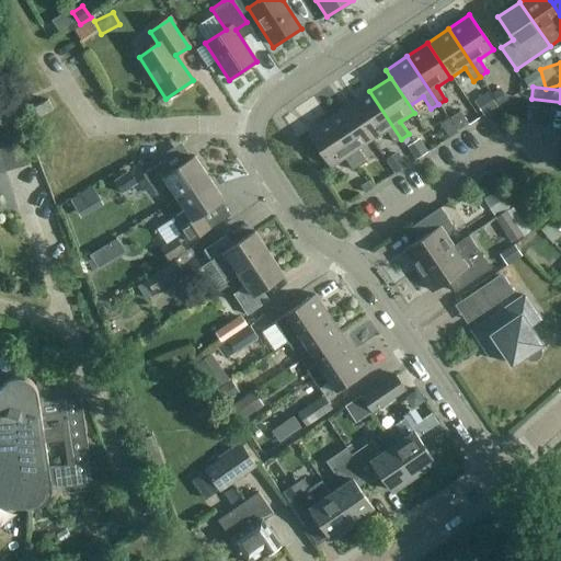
[(499,106),(507,100),(500,89),(491,94),(499,106)]
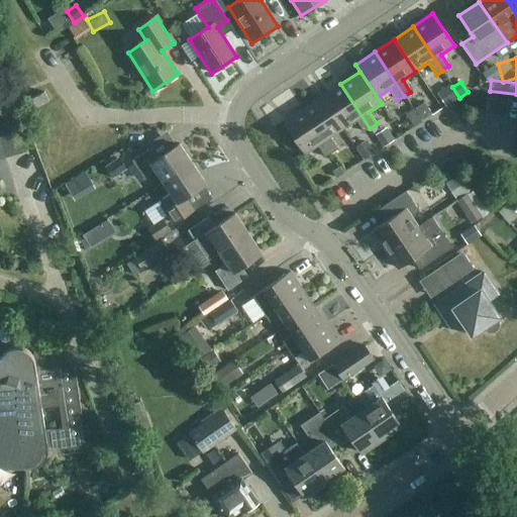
[(340,84),(321,97),(343,129),(355,120),(364,132),(370,128),(340,84)]
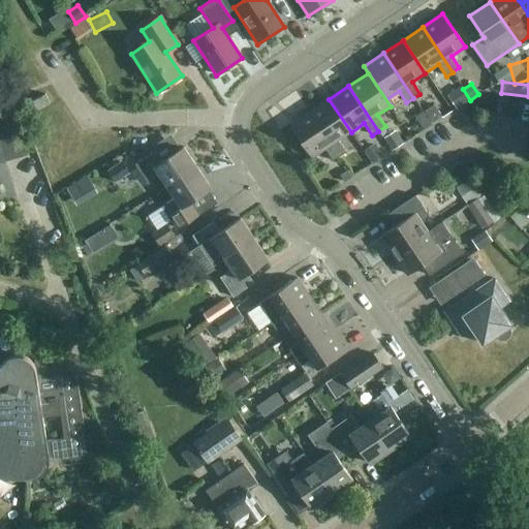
[(460,87),(446,96),(457,111),(469,101),(460,87)]
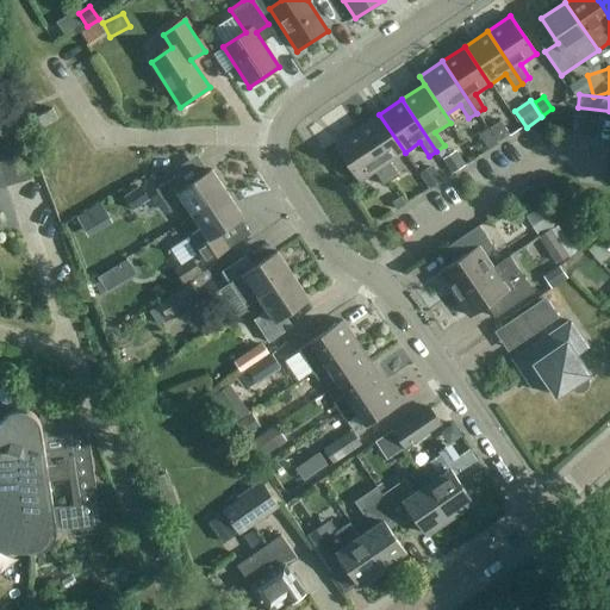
[(57,120),(51,110),(36,117),(42,128),(57,120)]
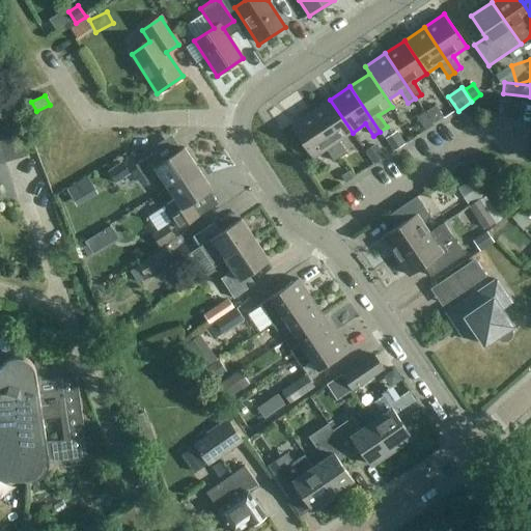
[(330,100),(311,112),(340,158),(347,154),(339,141),(353,133),(330,100)]
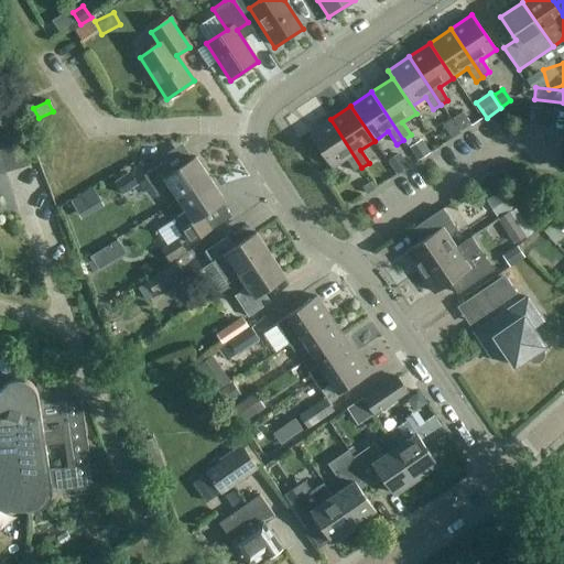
[(481,123),(496,147),(513,136),(500,112),(481,123)]
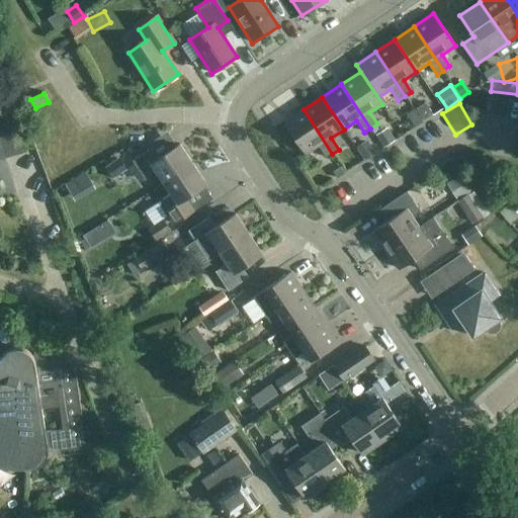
[(326,158),(332,154),(304,109),(283,122),(305,155),(318,147),(326,158)]
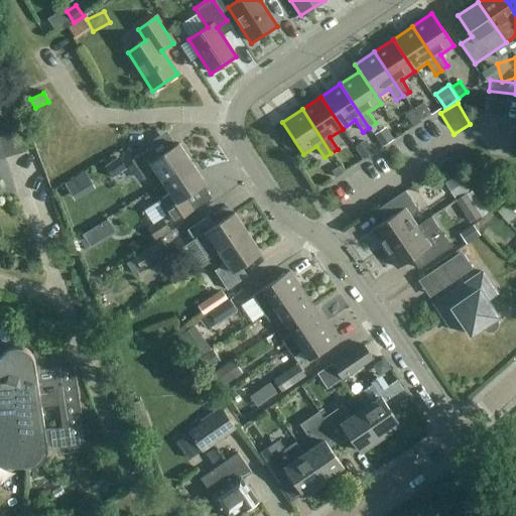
[(419,122),(413,112),(401,119),(408,129),(419,122)]
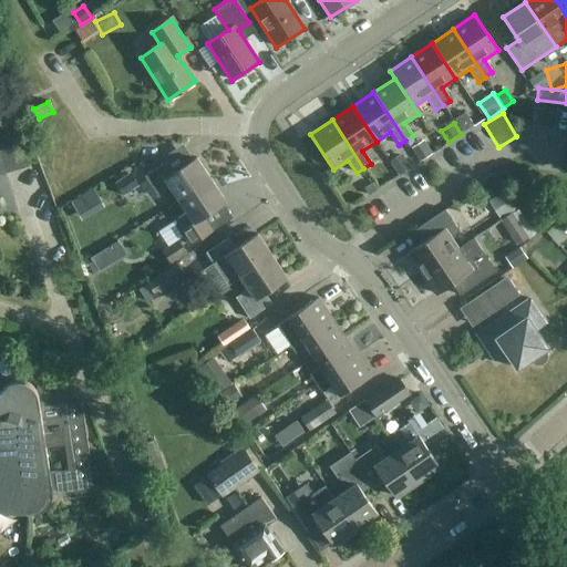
[(432,154),(423,141),(411,148),(420,162),(432,154)]
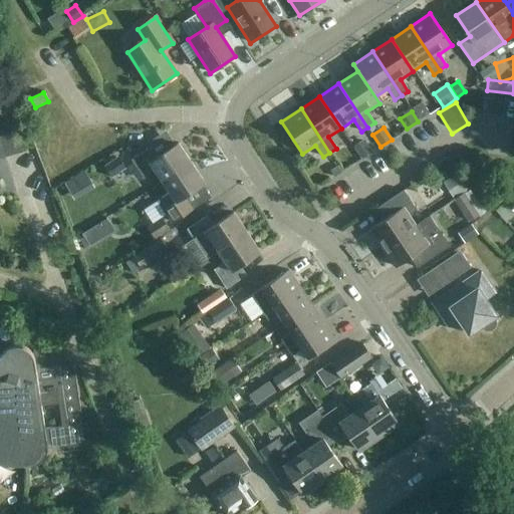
[(372,153),(363,140),(352,147),(361,160),(372,153)]
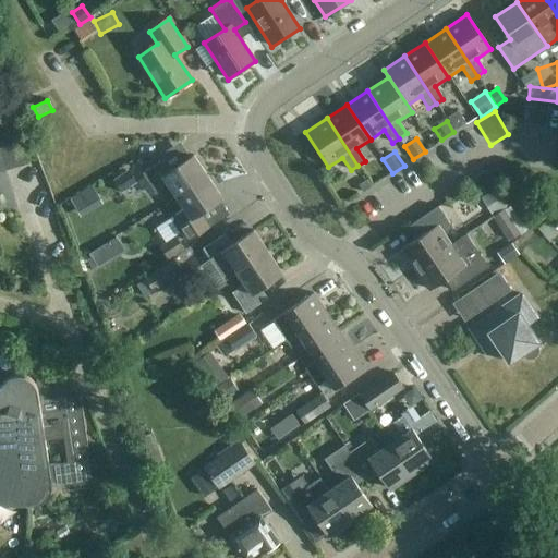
[(169,186),(177,197),(207,178),(193,156),(171,170),(165,159),(142,174),(156,195),(169,186)]
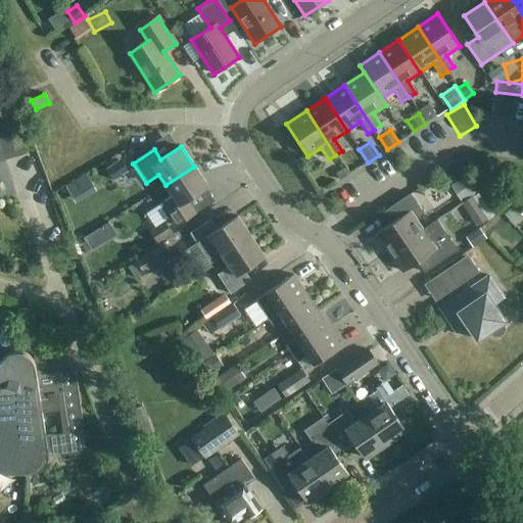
[(120,161),(106,171),(113,181),(127,172),(120,161)]
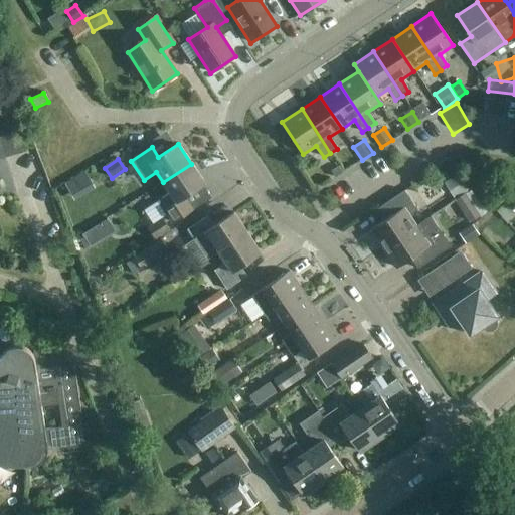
[(204,184),(191,164),(163,182),(170,193),(158,201),(171,220),(191,207),(184,197),(204,184)]
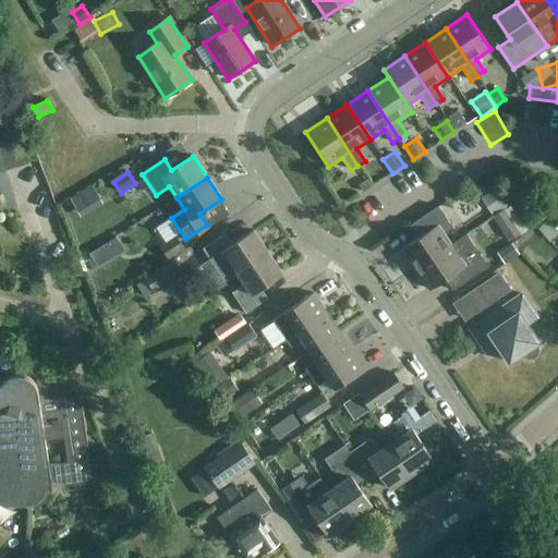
[(511,206),(526,196),(517,179),(501,189),(511,206)]
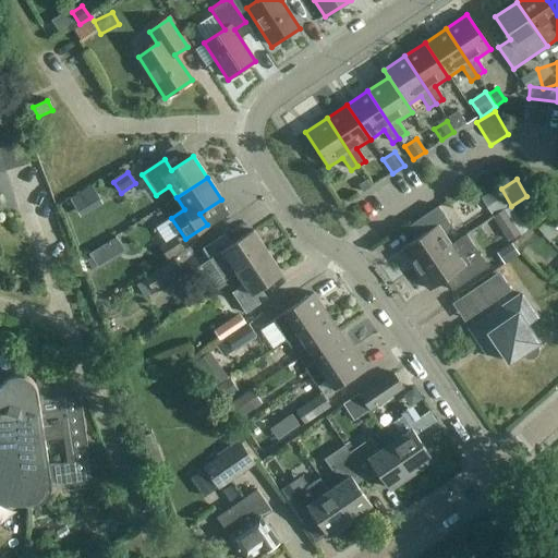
[(504,208),(497,197),(485,206),(492,216),(504,208)]
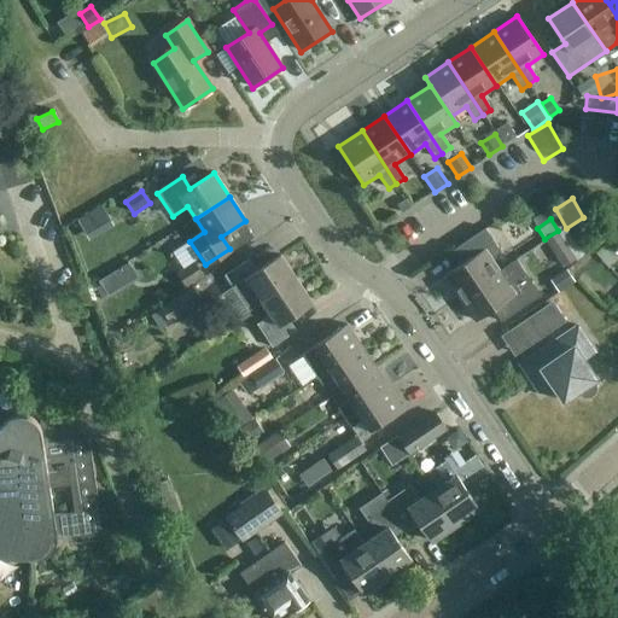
[(565,233),(582,263),(601,254),(584,222),(565,233)]
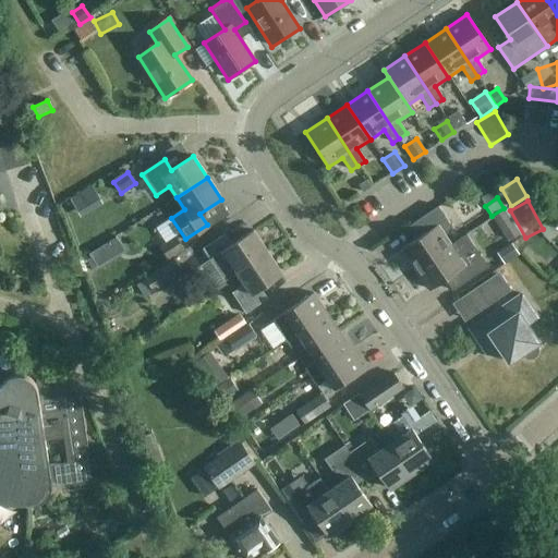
[(401,250),(414,269),(451,245),(444,234),(452,229),(438,207),(409,226),(417,239),(401,250)]
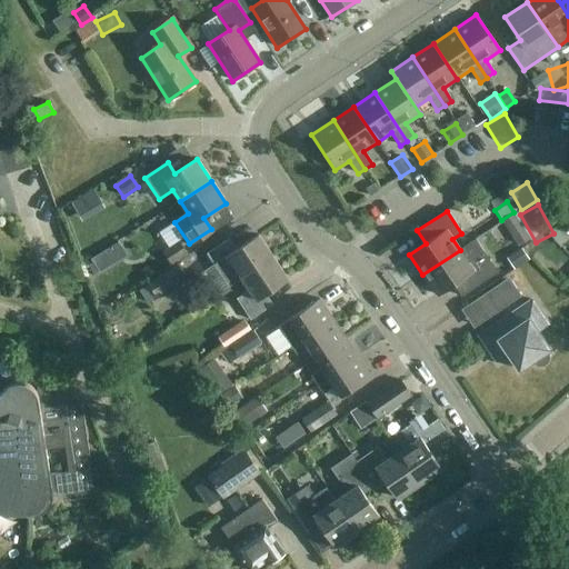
[(512,215),(505,220),(516,237),(513,238),(519,246),(529,239),(512,215)]
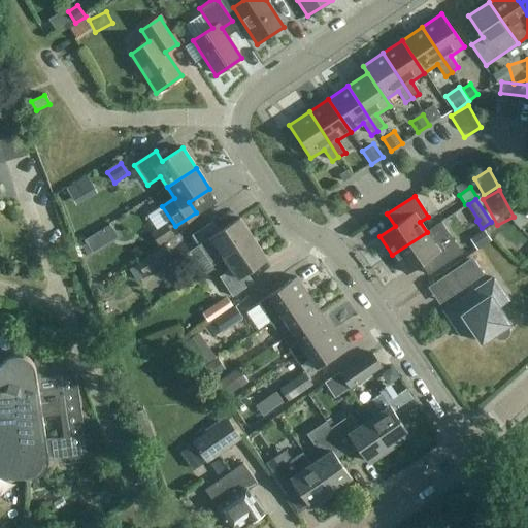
[(527,217),(527,200),(524,199),(518,212),(527,217)]
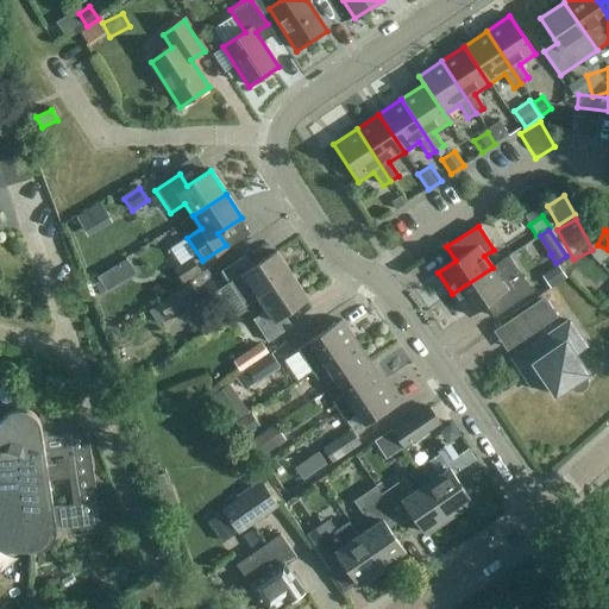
[(244,307),(258,299),(292,276),(276,252),(252,268),(245,257),(221,272),(236,295),(244,307)]
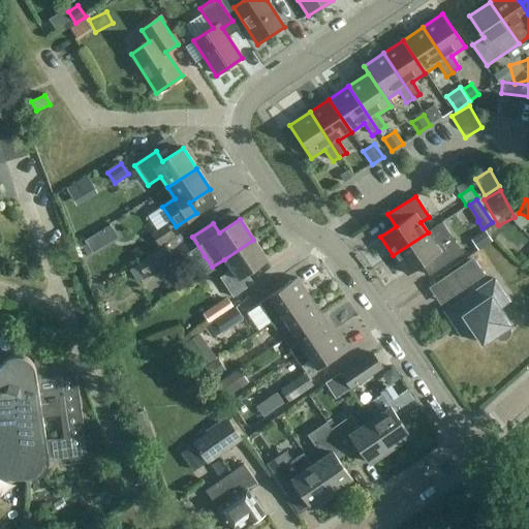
[(428,232),(393,255),(406,275),(422,265),(429,276),(457,257),(444,239),(450,235),(442,222),(428,232)]
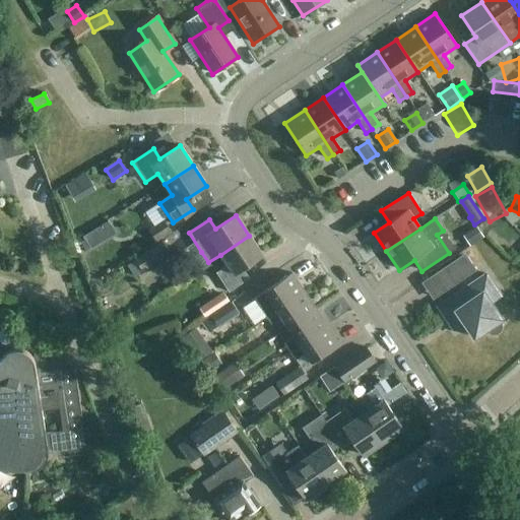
[(173,232),(168,223),(165,219),(148,230),(156,243),(163,239),(173,232)]
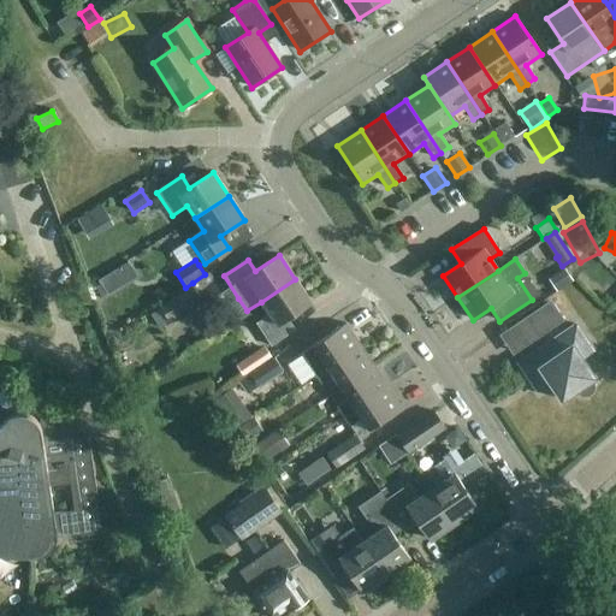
[(557,292),(573,282),(564,270),(549,279),(557,292)]
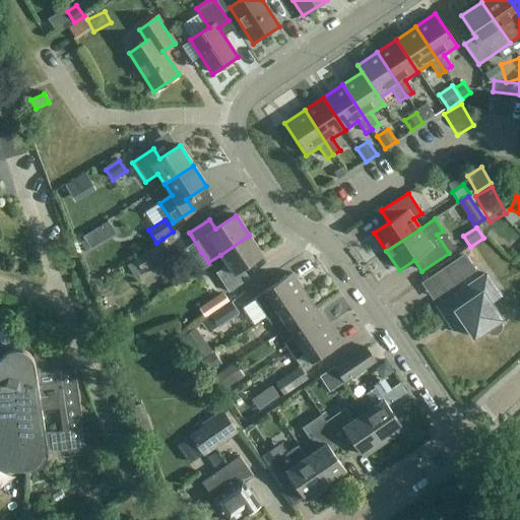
[(263,256),(249,236),(220,255),(228,265),(216,273),(229,293),(249,279),(243,269),(263,256)]
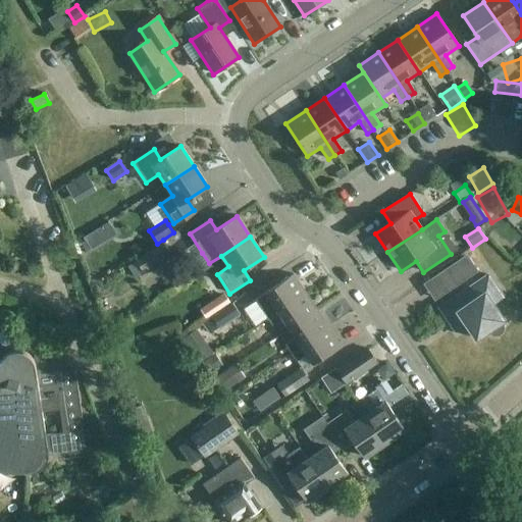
[(141,257),(148,268),(167,256),(160,245),(141,257)]
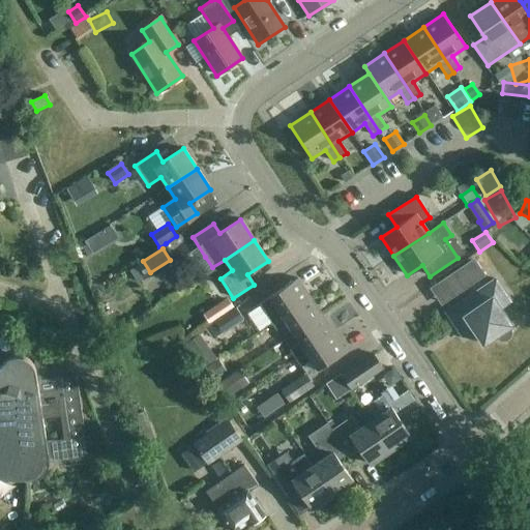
[(473,261),(452,275),(432,289),(442,303),(482,275),(473,261)]
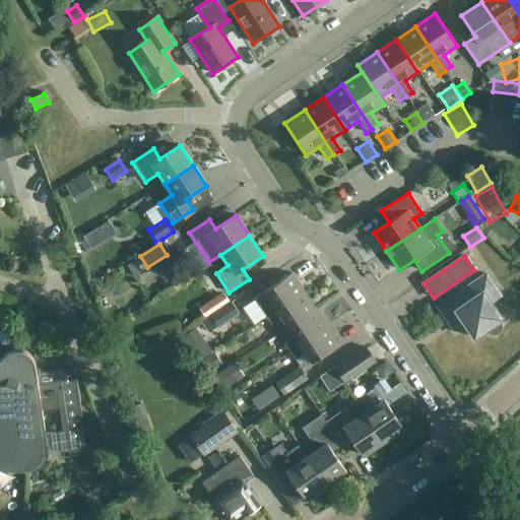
[(260,309),(266,317),(304,291),(291,273),(264,293),(254,300),(260,309)]
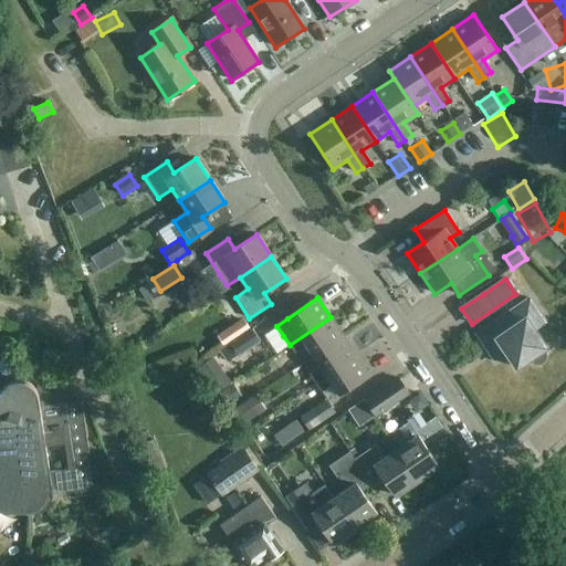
[(530,299),(477,335),(493,358),(504,350),(516,368),(530,359),(532,363),(536,364),(540,364),(544,362),(545,357),(545,354),(543,349),(546,347),(535,331),(546,323),(530,299)]
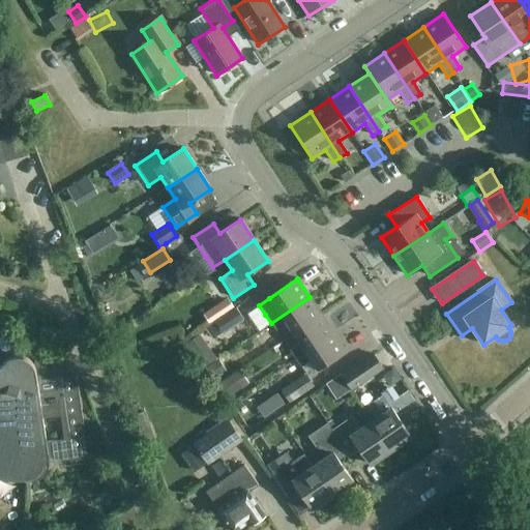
[(287,325),(293,334),(322,315),(310,297),(271,323),(276,331),(287,325)]
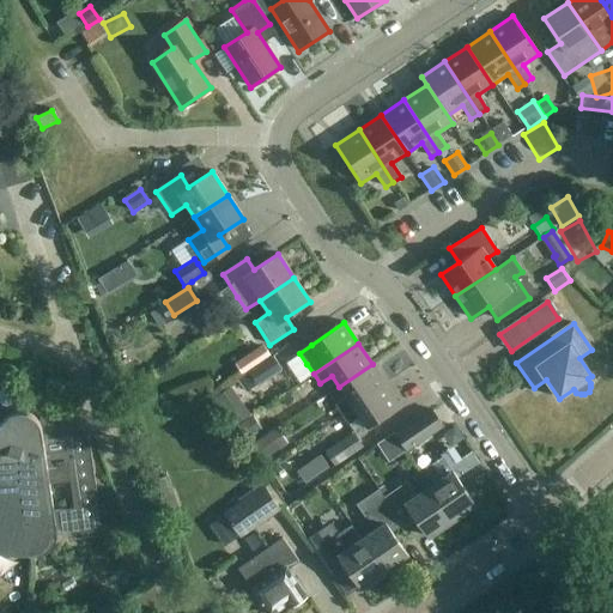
[(259,365),(272,357),(265,345),(235,364),(242,376),(249,372),(259,365)]
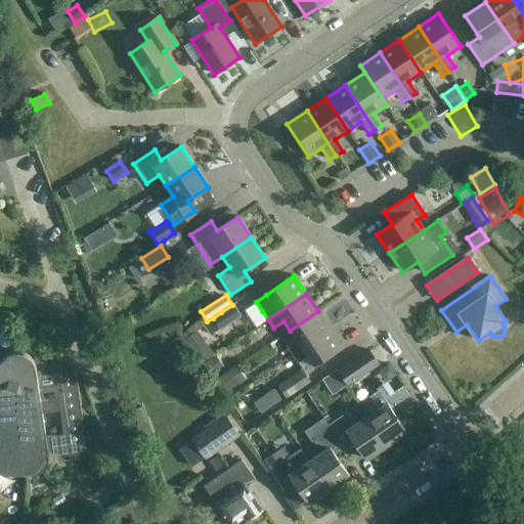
[(242,317),(233,304),(232,305),(221,312),(213,318),(220,331),(242,317)]
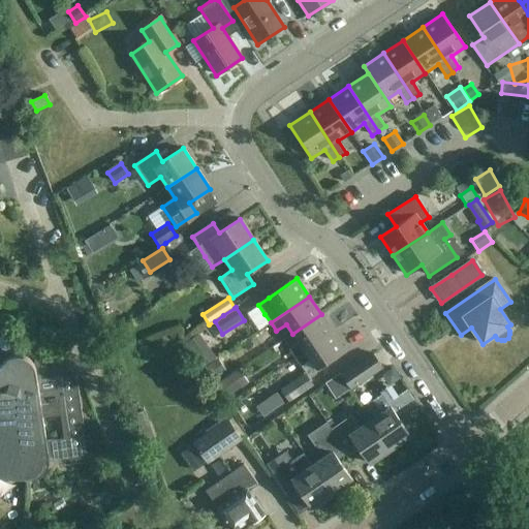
[(288,349),(294,359),(333,333),(321,314),(292,334),(299,343),(288,349)]
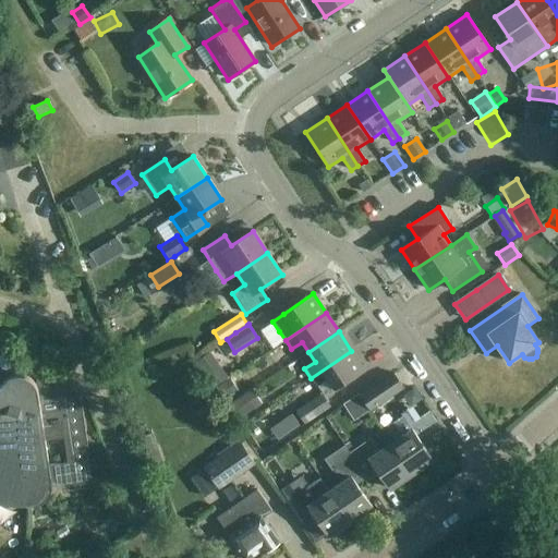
[(364,371),(351,351),(311,378),(316,387),(327,379),(335,390),(364,371)]
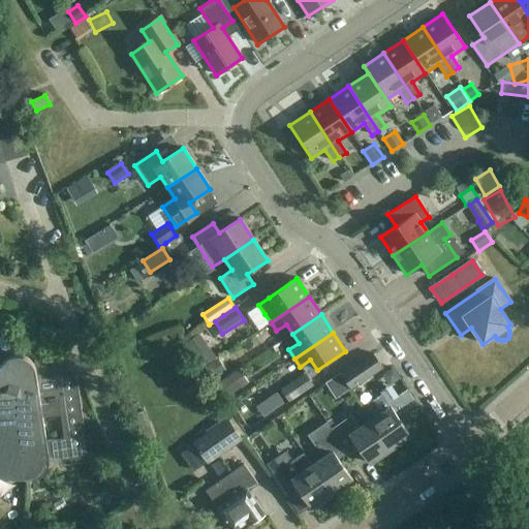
[(350,390),(382,368),(372,353),(341,375),(350,390)]
